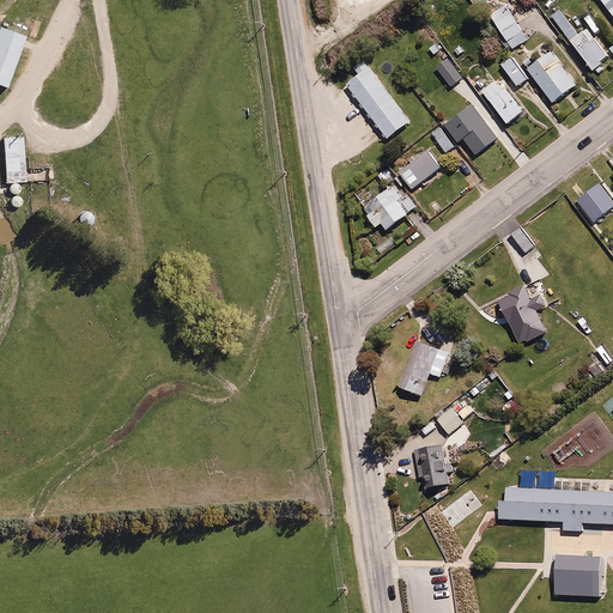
[(612,0),(600,0),(612,16),(612,0)]
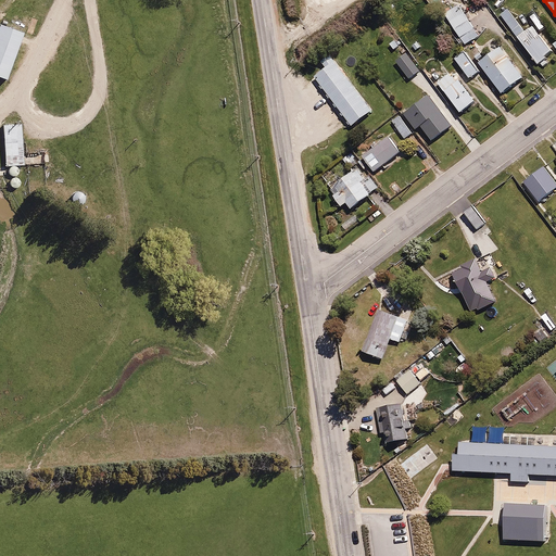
[(25,29),(32,10),(17,4),(11,25),(25,29)]
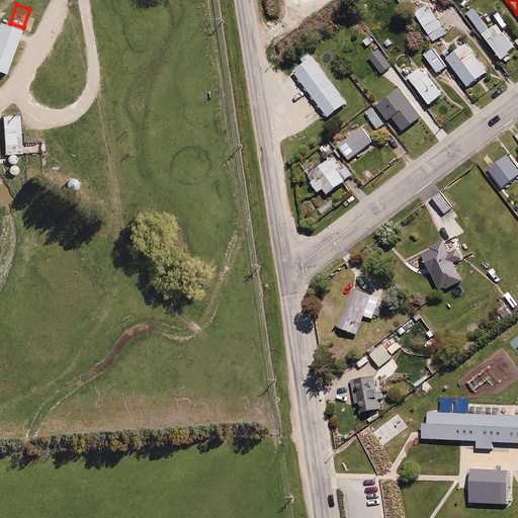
[(511,54),(517,49),(517,46),(503,27),(497,24),(491,29),(475,8),(467,14),(504,63),(511,57),(511,54)]
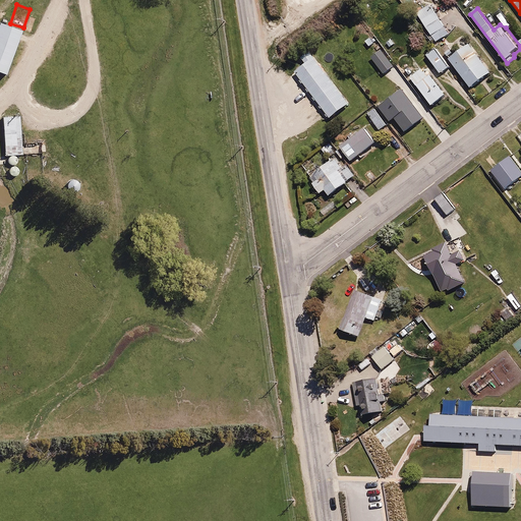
[(452,35),(438,15),(423,25),(472,91),(494,74),(463,35),(453,43),(448,43),(447,39),(452,35)]
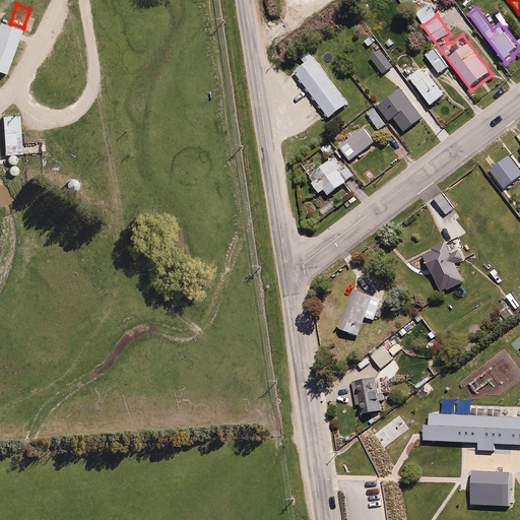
[(351,23),(338,34),(342,39),(355,28),(351,23)]
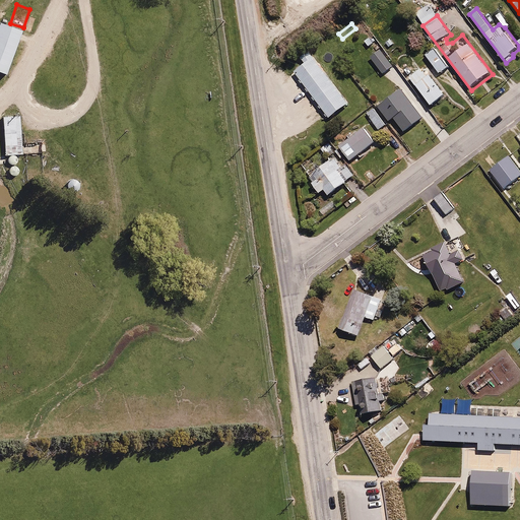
[(0,74),(7,77),(22,33),(0,24),(0,74)]
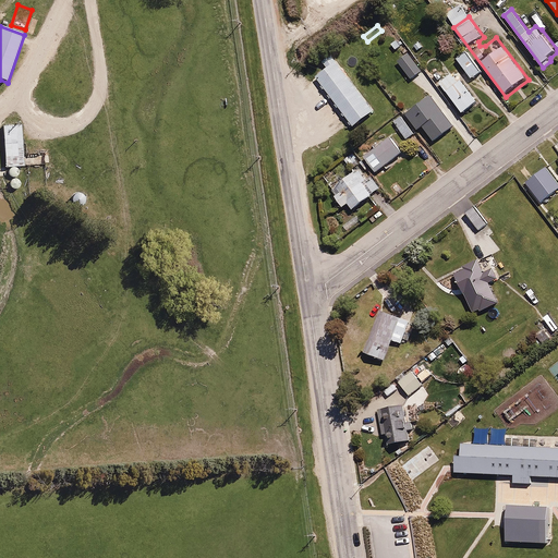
[(469,51),(457,60),(472,81),(484,72),(469,51)]
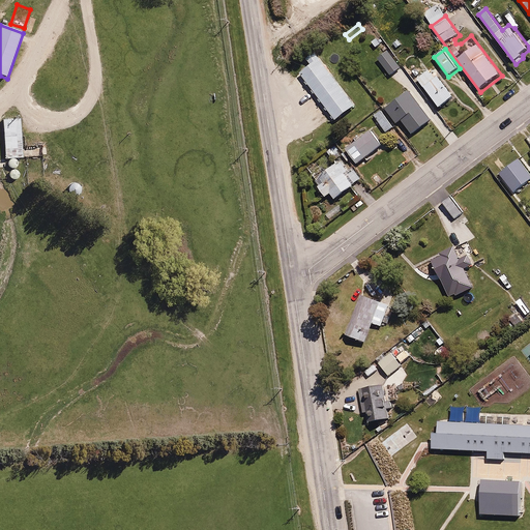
[(388,54),(379,61),(393,79),(403,70),(388,54)]
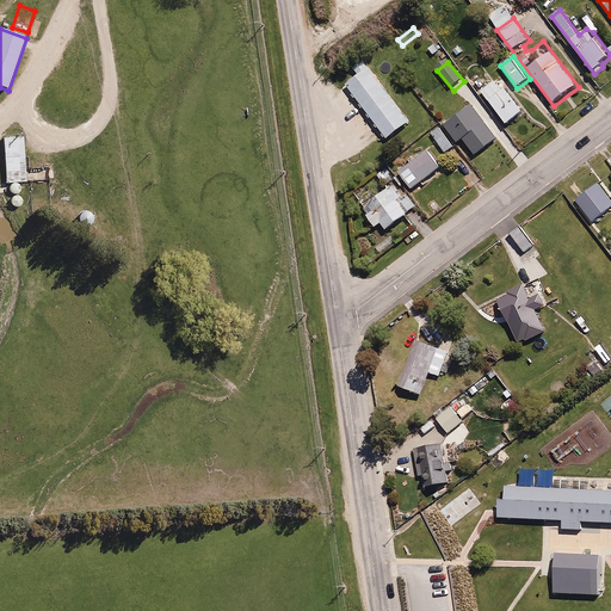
[(386,137),(406,122),(366,68),(345,82),(386,137)]
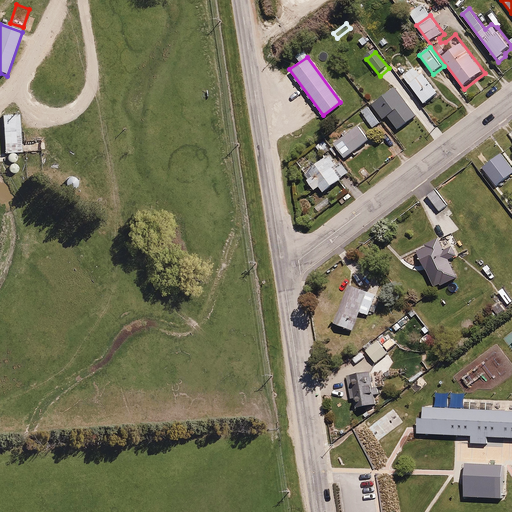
[(417,68),(404,78),(427,106),(440,95),(417,68)]
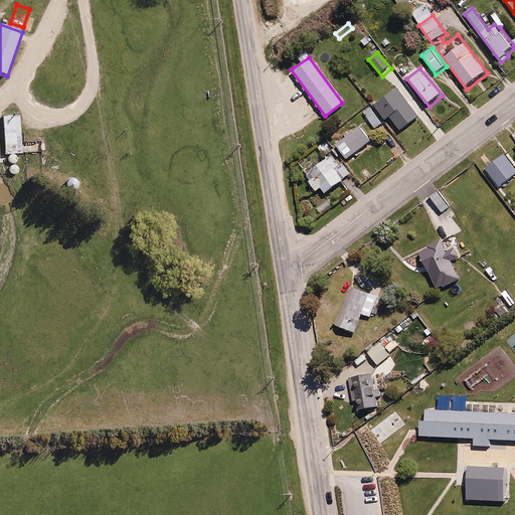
[(402,133),(422,116),(398,86),(374,106),(387,123),(391,119),(402,133)]
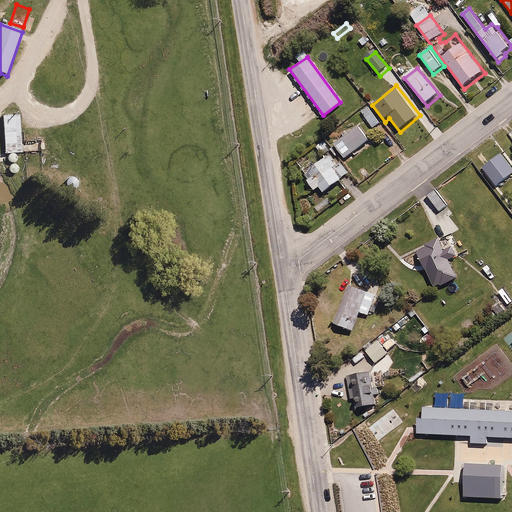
[(369,105),(360,112),(374,128),(382,121),(369,105)]
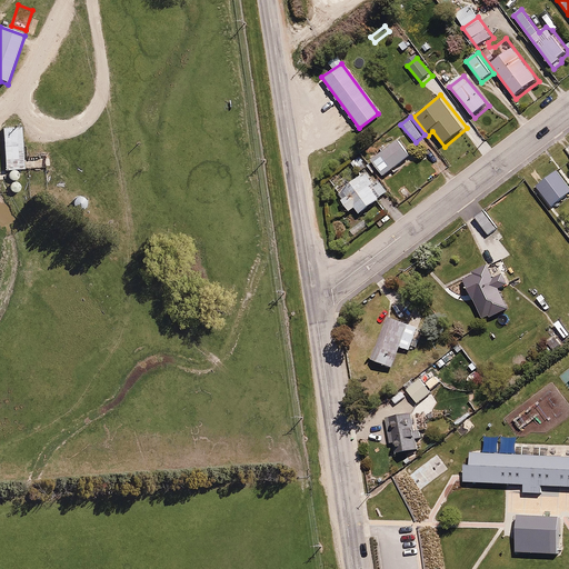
[(20,192),(19,171),(46,170),(46,160),(25,161),(22,128),(2,128),(3,172),(9,171),(9,192),(20,192)]
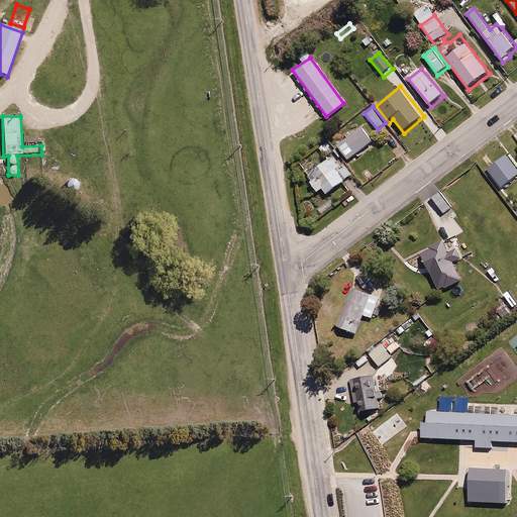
[(360,127),(336,144),(346,160),(371,141),(360,127)]
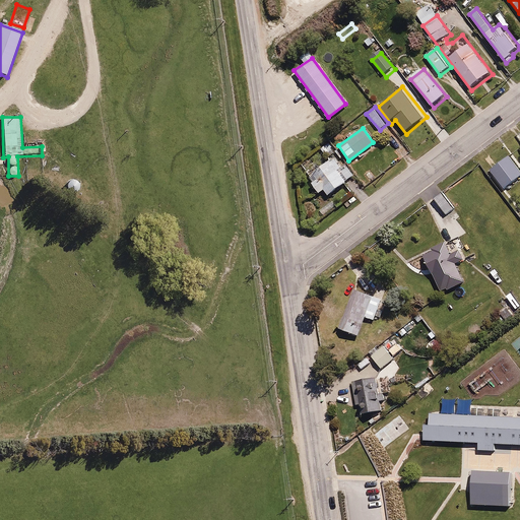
[(316,180),(311,183),(318,193),(323,190),(327,195),(345,183),(336,171),(340,168),(333,157),(311,173),(316,180)]
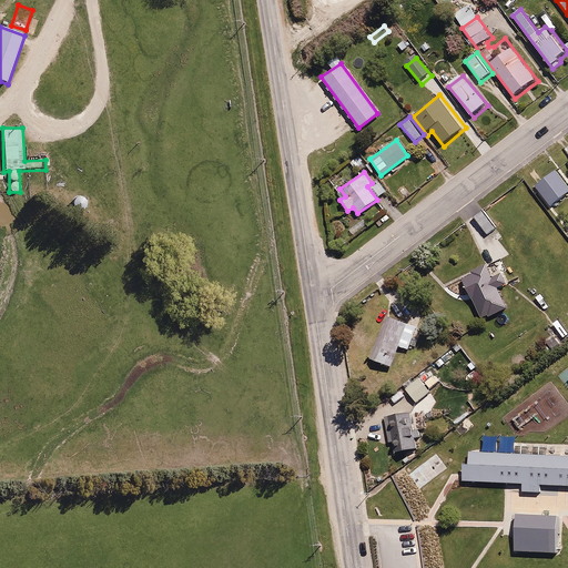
[(567,184),(559,173),(538,189),(553,209),(567,196),(567,184)]
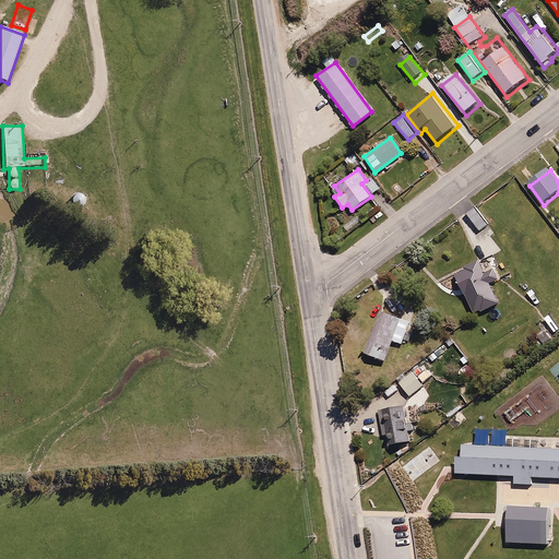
[(71,202),(74,206),(80,207),(84,204),(85,200),(82,194),(78,193),(72,197),(71,202)]
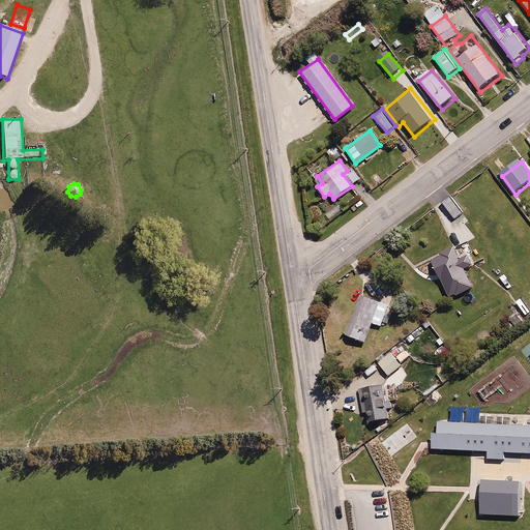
[(446,208),(455,219),(462,214),(453,203),(446,208)]
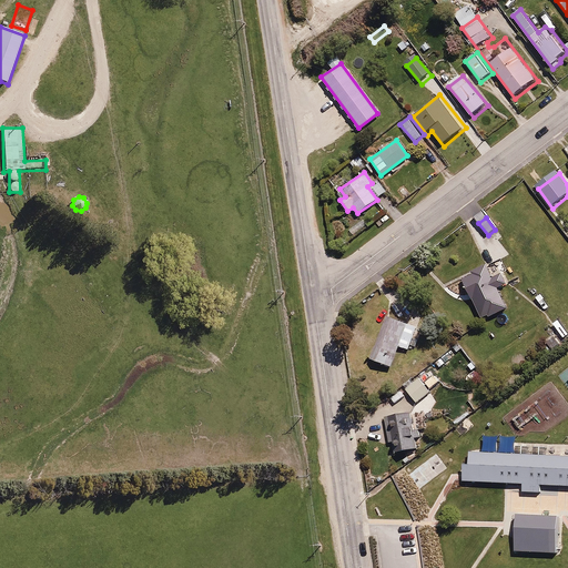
[(508,310),(499,290),(510,285),(505,272),(493,277),(487,264),(463,275),(485,321),(508,310)]
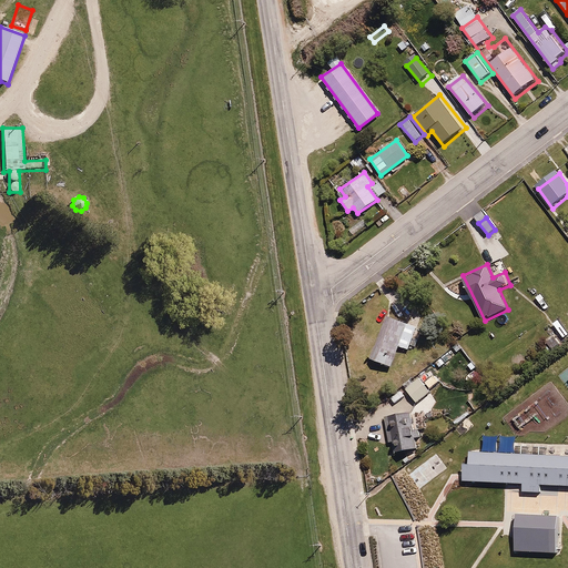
[(401,348),(408,351),(416,332),(386,320),(371,361),(393,369),(401,348)]
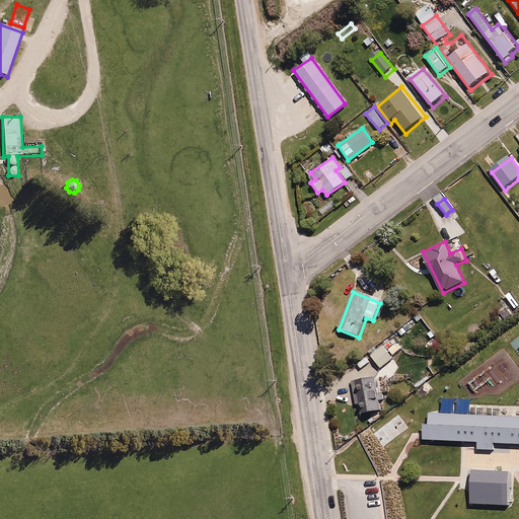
[(372,340),(363,347),(369,354),(378,348),(372,340)]
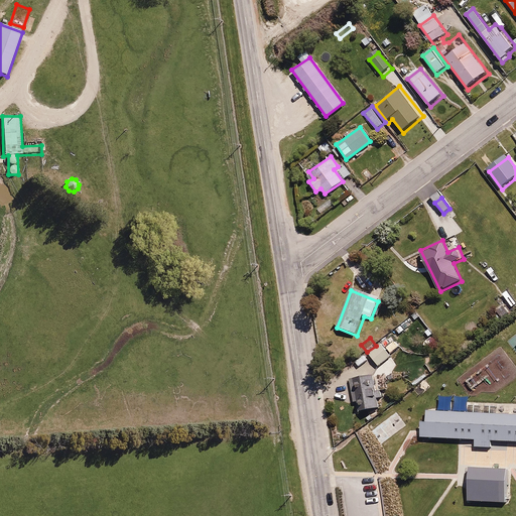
[(384,342),(369,355),(379,367),(394,355),(384,342)]
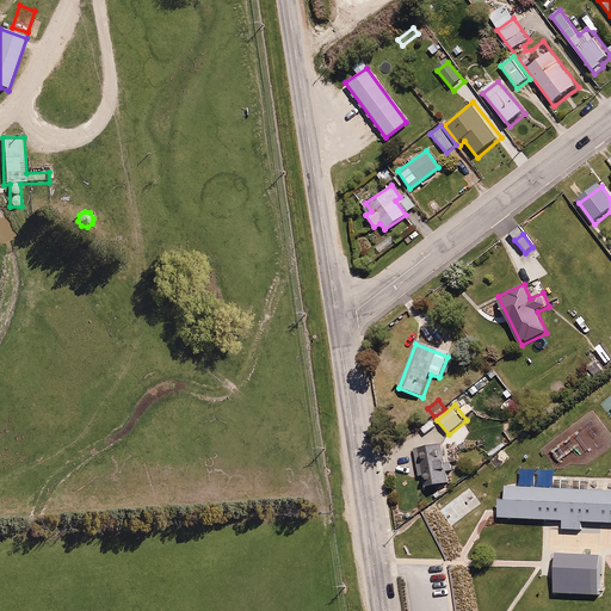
[(417,449),(418,477),(426,477),(427,491),(449,489),(448,473),(452,473),(451,462),(448,463),(446,448),(417,449)]
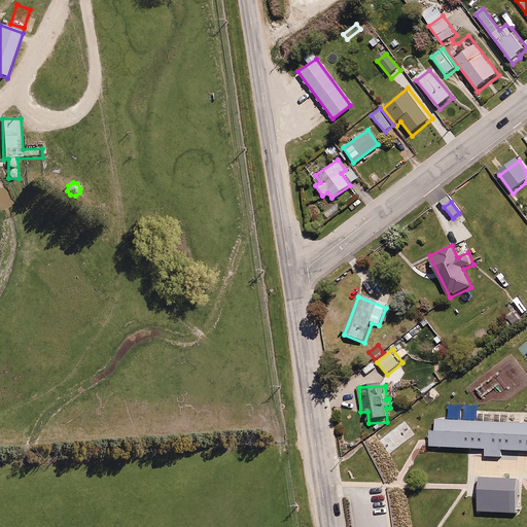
[(526,457),(526,426),(445,422),(443,453),(526,457)]
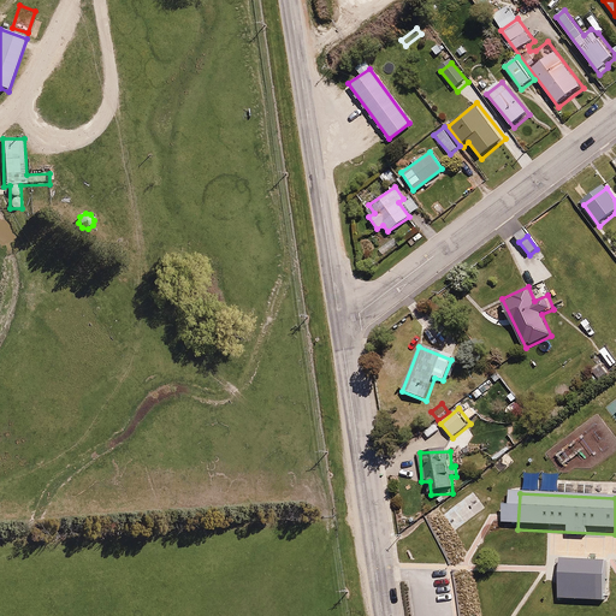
[(605,561),(556,558),(554,597),(603,599),(605,561)]
